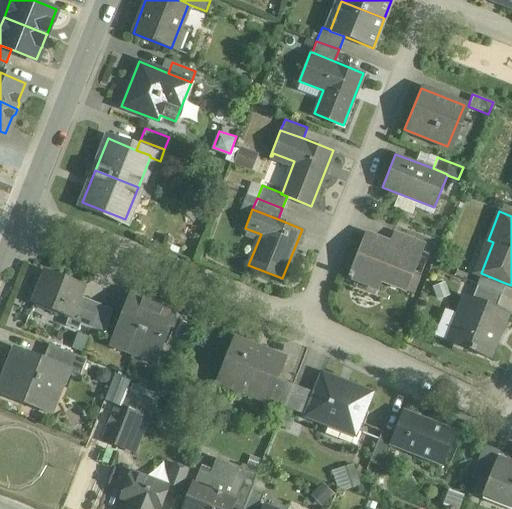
[(420,253),(398,245),(399,244),(377,235),(376,238),(364,234),(347,276),(358,280),(361,272),(406,290),(420,253)]
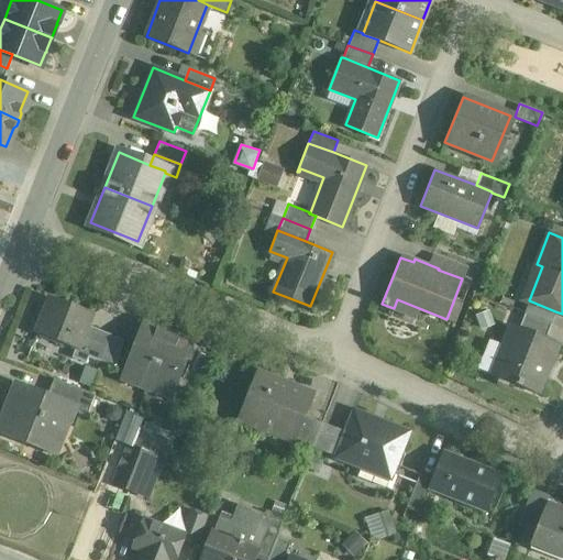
[(466,266),(442,257),(439,268),(438,270),(462,278),(466,266)]
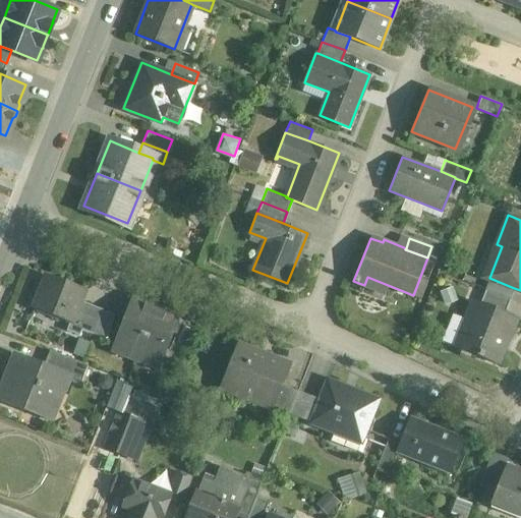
[(84,289),(47,275),(33,308),(69,323),(66,331),(79,336),(81,330),(92,305),(79,300),(84,289)]
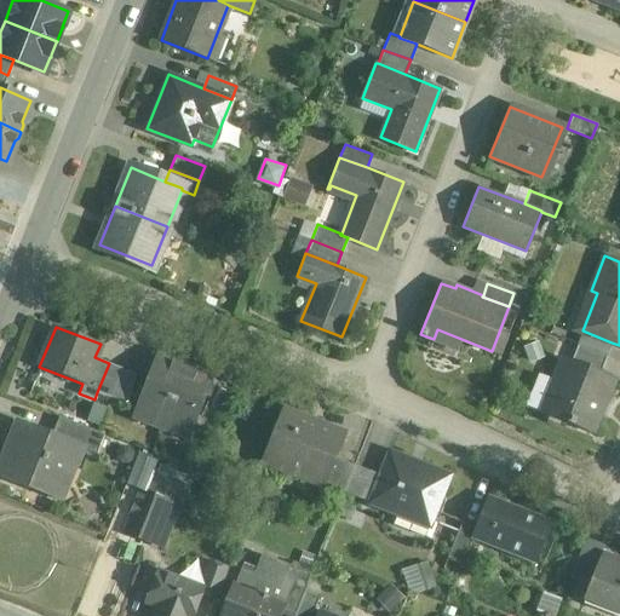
[(612,343),(583,330),(578,344),(607,356),(612,343)]
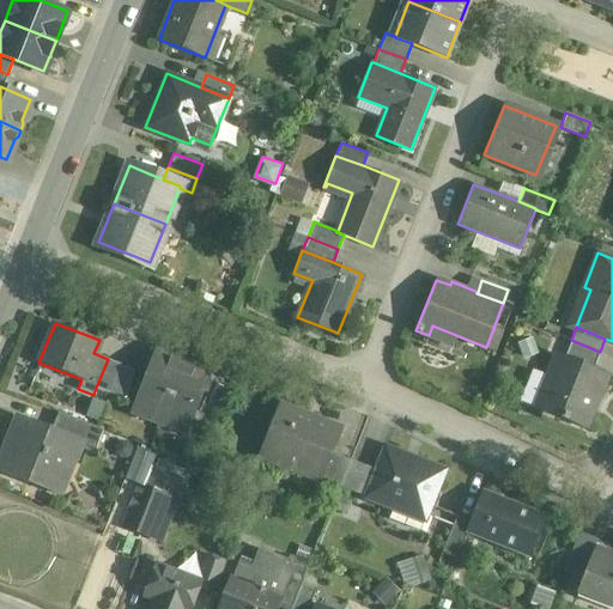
[(600,352),(571,340),(564,355),(593,367),(600,352)]
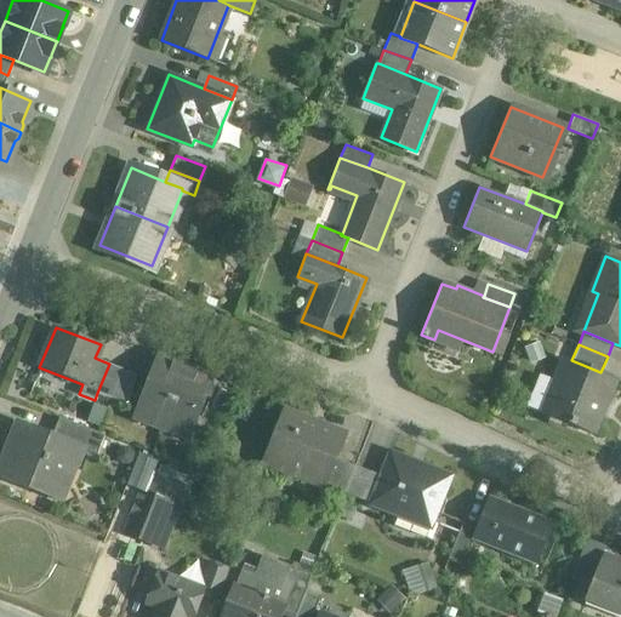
[(158,350),(131,418),(160,430),(188,363),(158,350)]
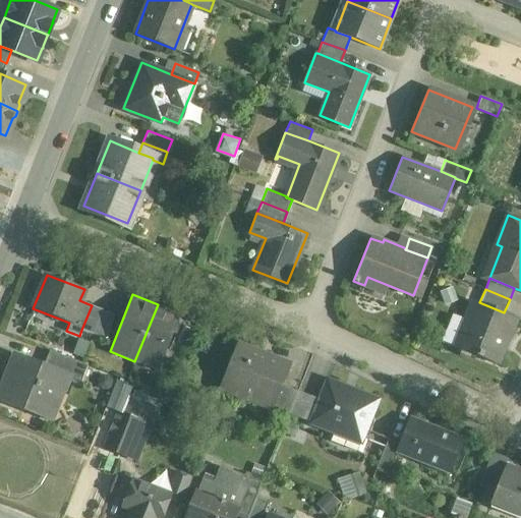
[(479,302),(473,300),(455,347),(497,363),(515,317),(504,312),(479,302)]
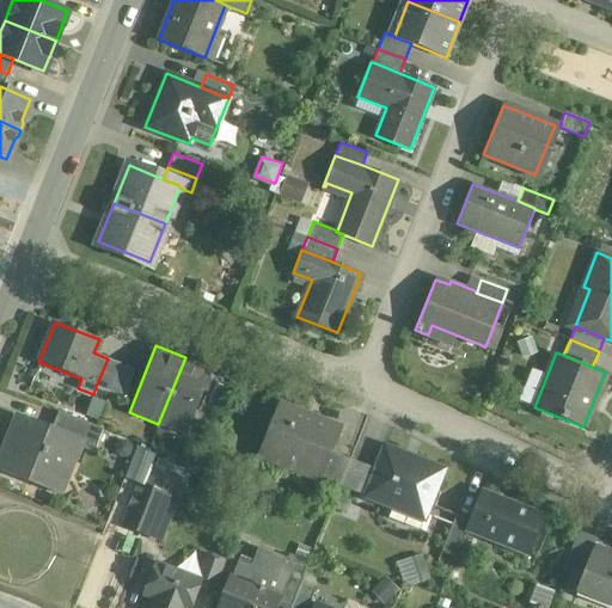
[(185,357),(158,424),(187,435),(213,368),(185,357)]
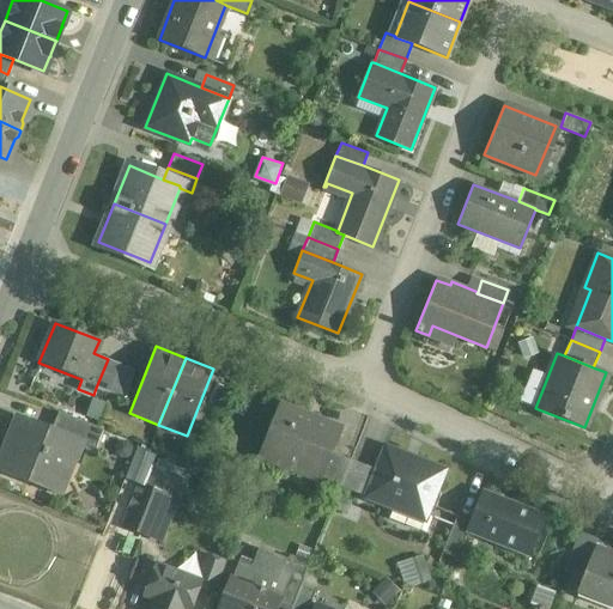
[(108,359),(96,388),(109,393),(120,365),(108,359)]
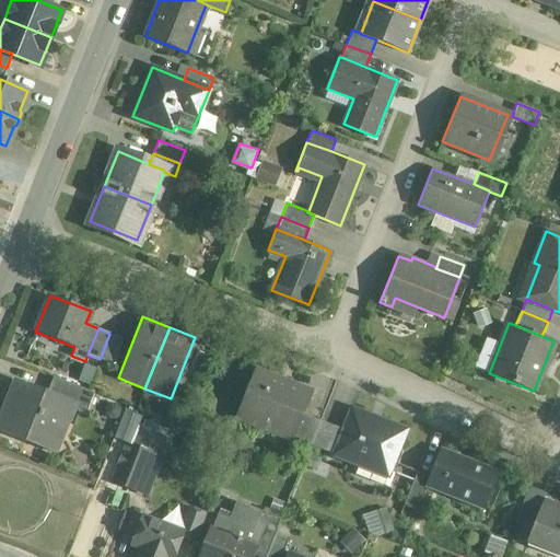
[(121,338),(109,334),(100,359),(112,364),(121,338)]
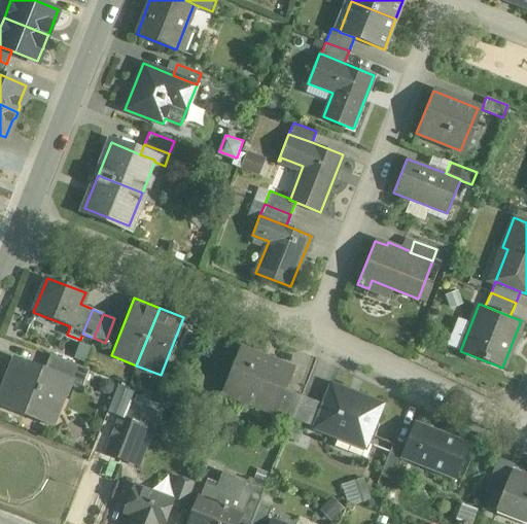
[(292,370),(239,349),(222,391),(276,411),(285,388),(292,370)]
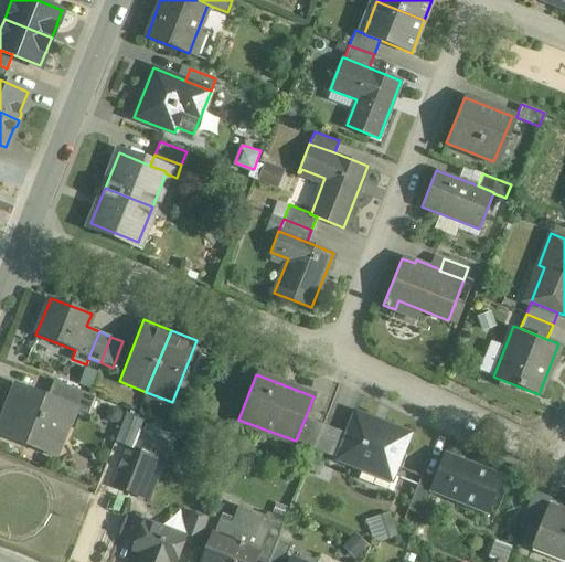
[(95,395),(54,380),(48,396),(68,404),(68,405),(88,413),(95,395)]
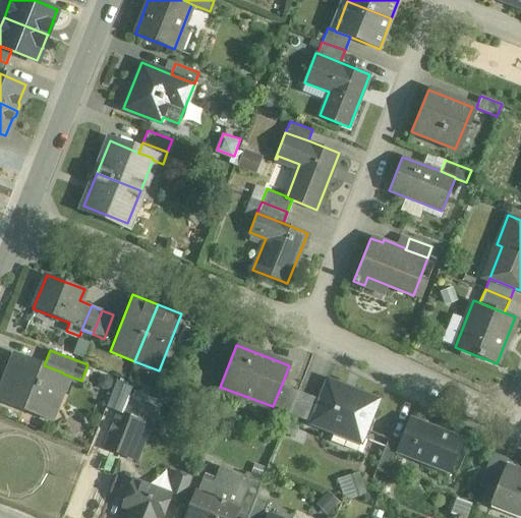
[(44,365),(15,354),(0,393),(0,400),(45,418),(63,373),(63,372),(44,365)]
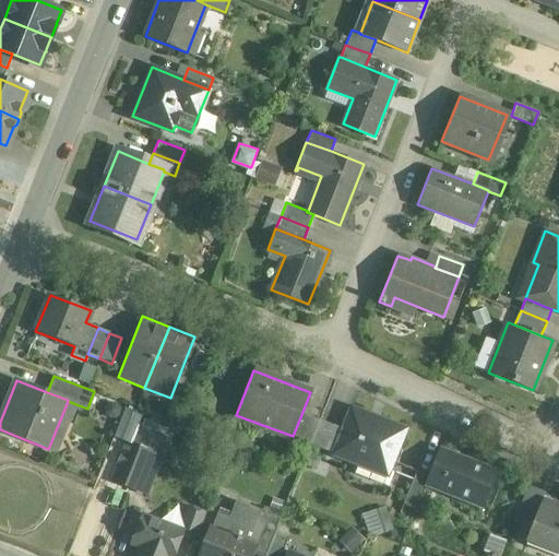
[(404,427),(351,407),(342,427),(333,452),(387,473),(404,427)]
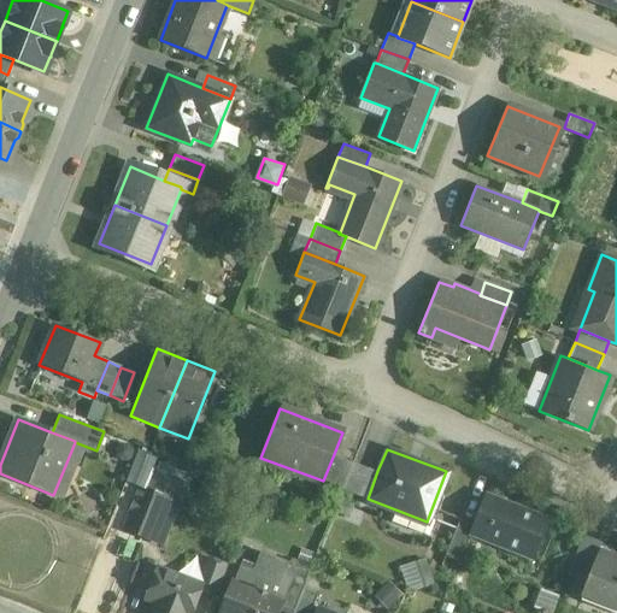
[(127,479),(139,484),(146,488),(158,459),(137,451),(127,479)]
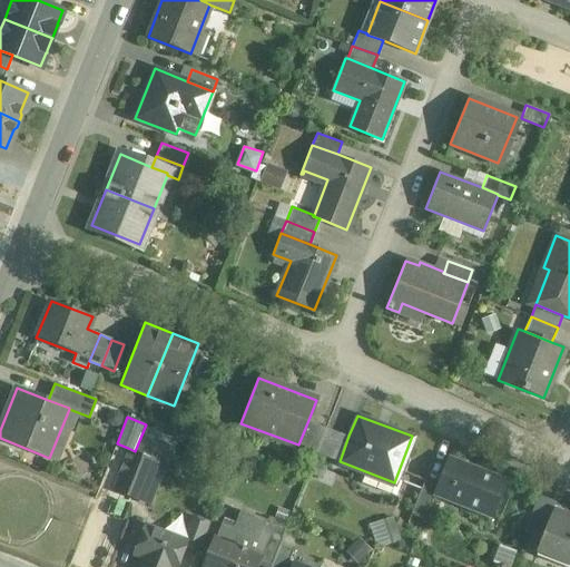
[(325,427),(308,420),(298,445),(316,451),(325,427)]
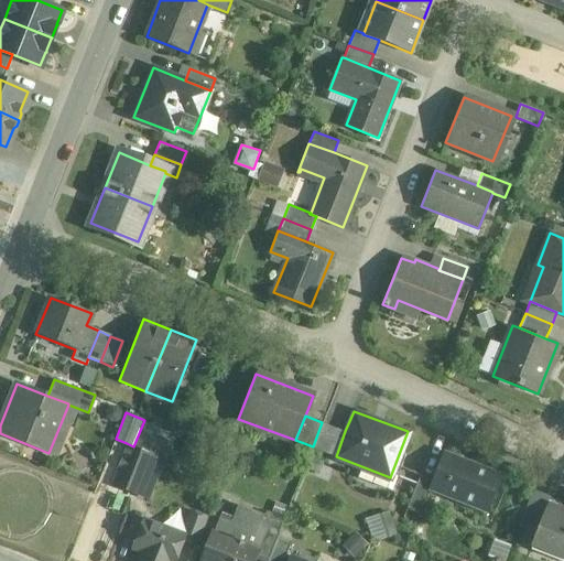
[(345,431),(322,422),(313,446),(336,456),(345,431)]
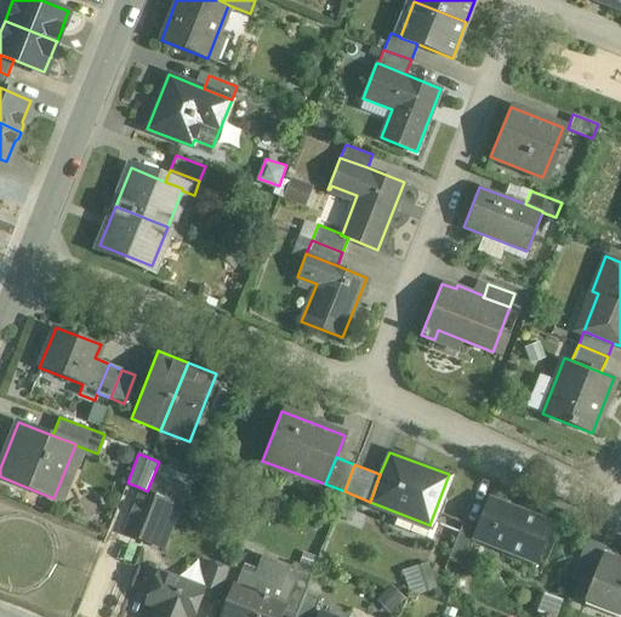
[(147,491),(140,487),(123,531),(161,546),(172,518),(171,516),(176,502),(147,491)]
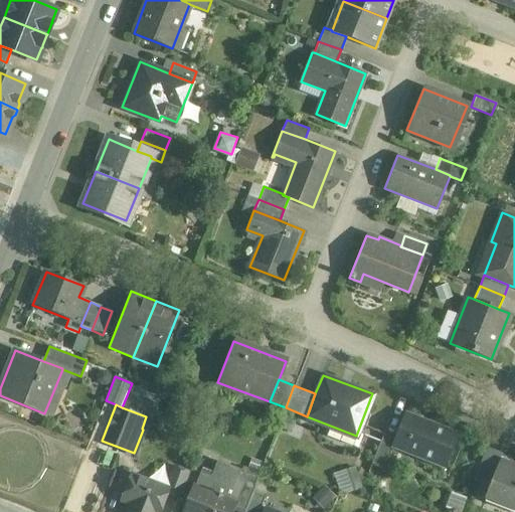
[(458,433),(404,410),(394,437),(390,446),(392,446),(445,467),(458,433)]
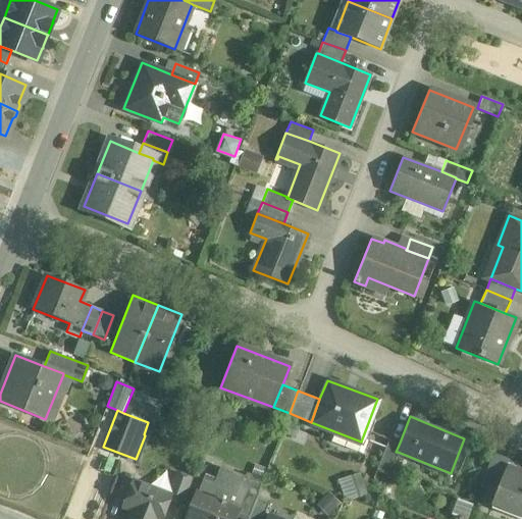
[(388,438),(377,468),(389,473),(398,452),(396,452),(400,443),(388,438)]
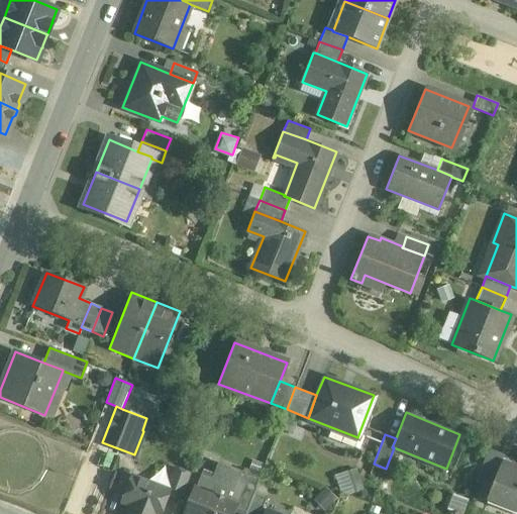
[(501,459),(486,453),(476,480),(491,486),(501,459)]
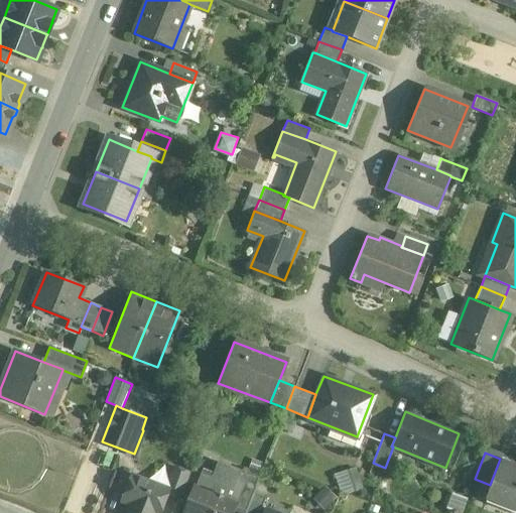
[(515,464),(500,459),(490,485),(485,499),(515,510),(515,464)]
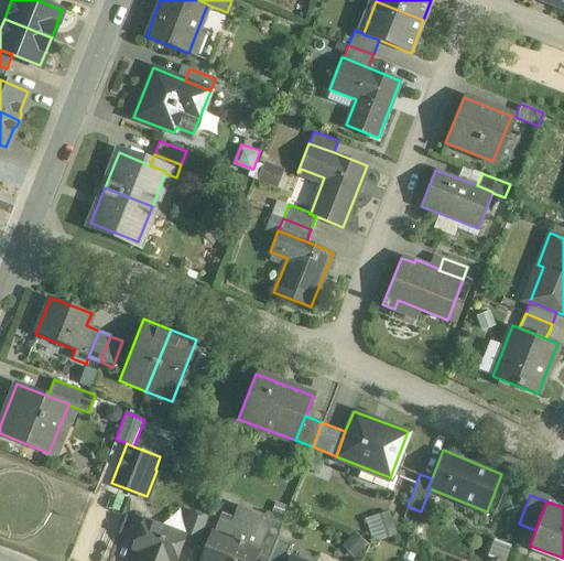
[(232,516),(221,511),(218,521),(217,520),(201,560),(252,560),(256,556),(264,531),(259,529),(263,516),(264,516),(266,515),(238,503),(232,516)]
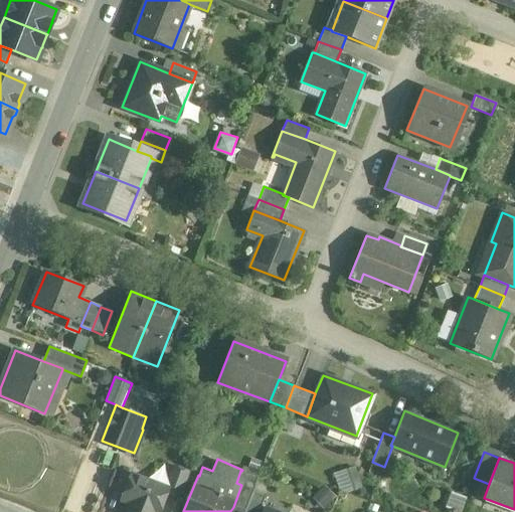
[(355,464),(333,470),(340,492),(361,485),(355,464)]
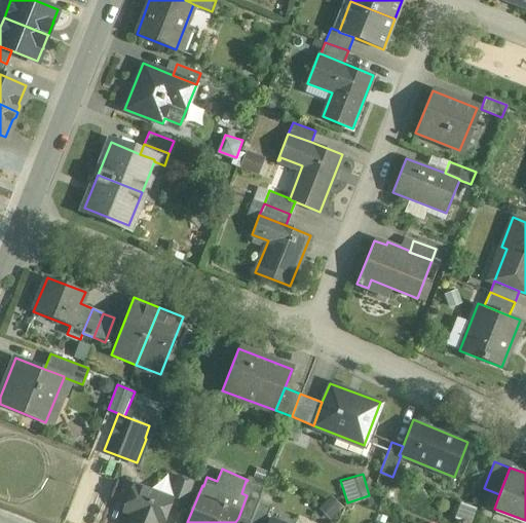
[(191,482),(179,477),(170,499),(171,499),(170,500),(182,506),(191,482)]
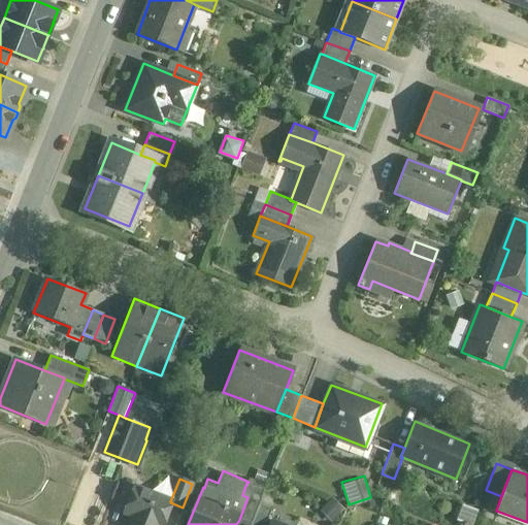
[(248,483),(246,483),(242,495),(248,497),(239,520),(251,524),(259,503),(264,490),(248,483)]
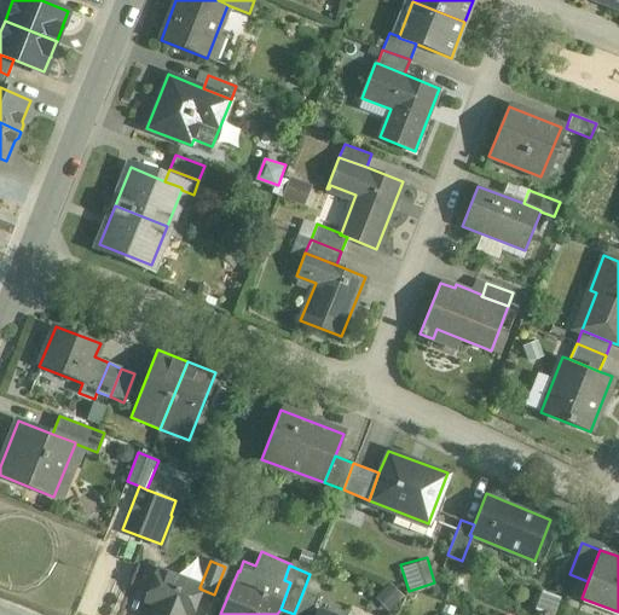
[(200,587),(158,570),(146,601),(158,604),(154,614),(184,614),(185,614),(189,614),(200,589),(201,587),(200,587)]
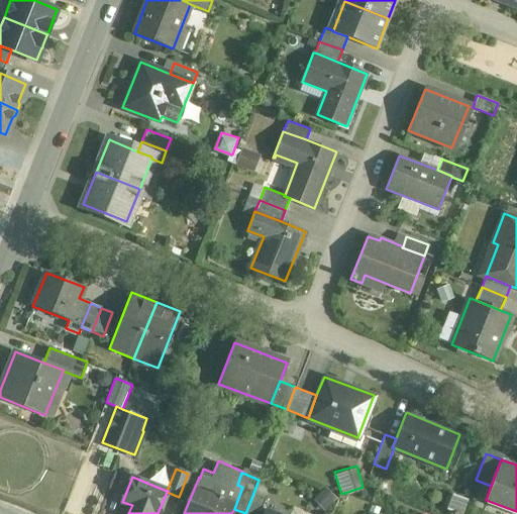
[(259,513),(266,497),(253,493),(245,513),(244,513),(259,513)]
